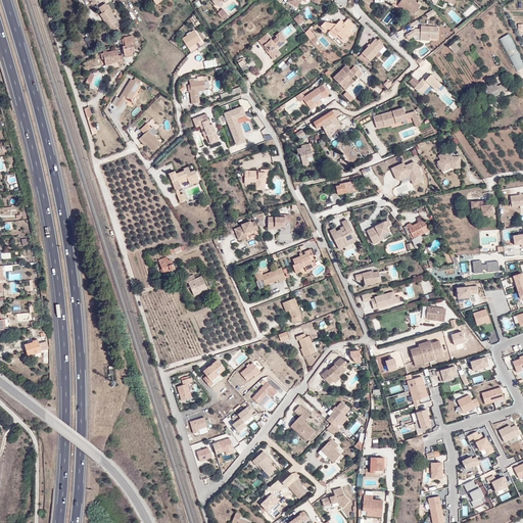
[(290,0),(289,3),(298,9),(302,0),(313,0),(320,4),(321,0),(290,0)]
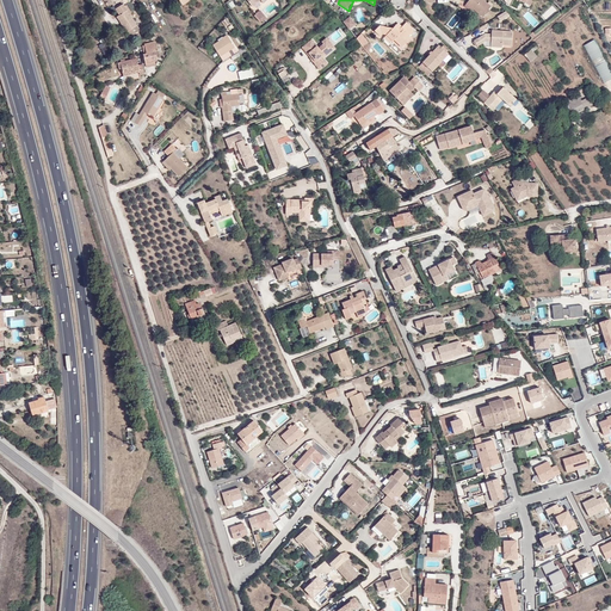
[(469,0),(467,4),(473,10),(483,17),(491,6),(482,0),(469,0)]
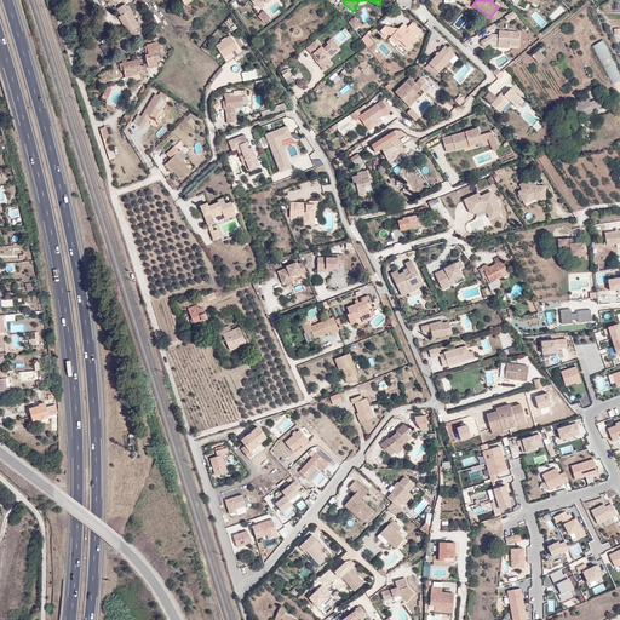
[(141,33),(143,30),(132,15),(127,6),(126,4),(118,10),(121,16),(124,21),(122,22),(135,42),(143,36),(141,33)]
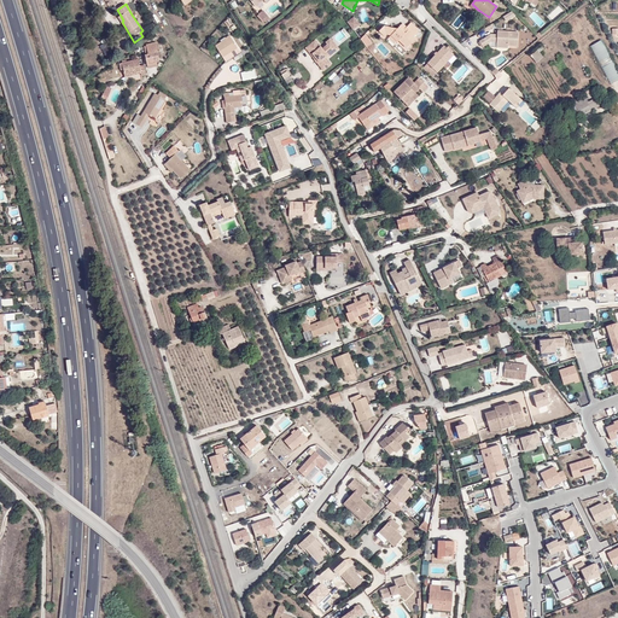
[(512,11),(503,17),(506,22),(516,16),(512,11)]
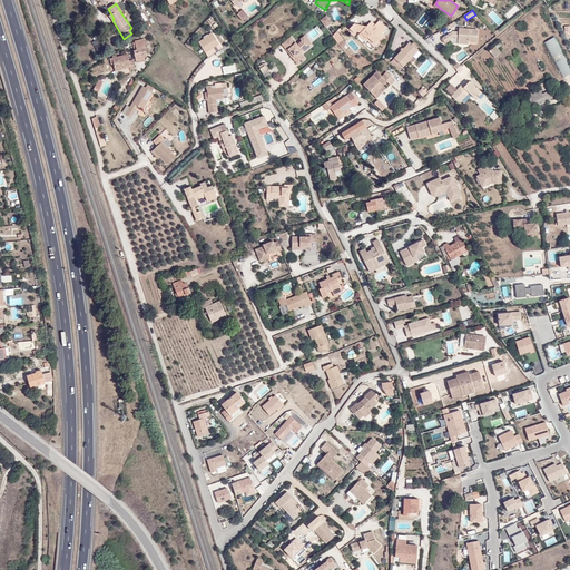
[(332,23),(326,17),(321,21),(326,28),(332,23)]
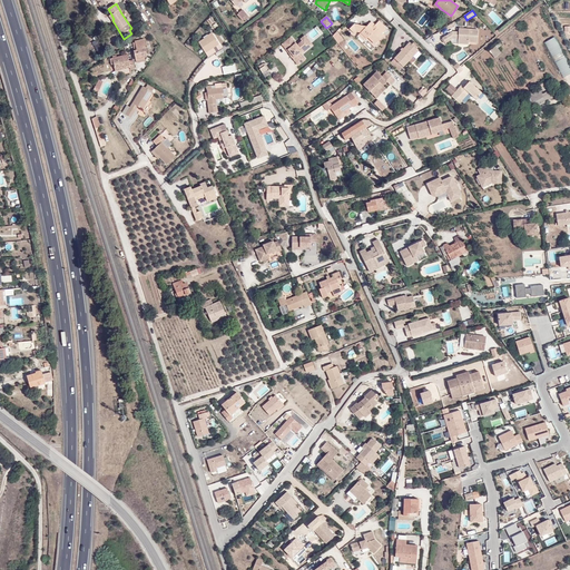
[(377,29),(373,32),(367,27),(366,29),(354,25),(350,29),(354,33),(356,31),(361,31),(366,37),(367,36),(375,43),(383,36),(381,33),(385,29),(379,21),(374,26),(375,27),(377,29)]
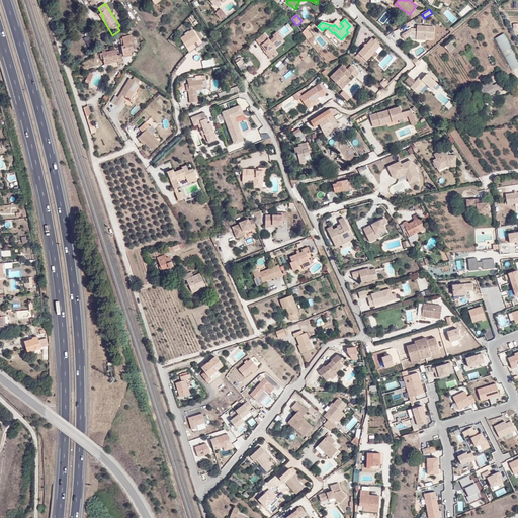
[(425,39),(425,37),(433,38),(434,26),(417,25),(417,29),(411,28),(402,34),(405,38),(410,34),(416,35),(416,39),(425,39)]
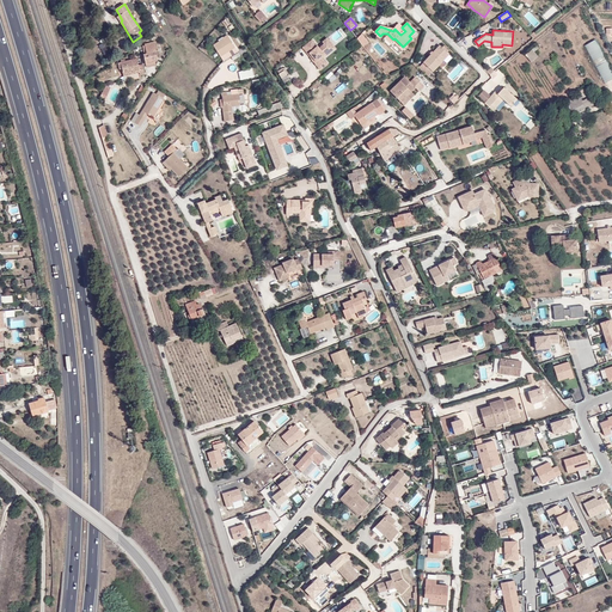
[(336,42),(347,38),(343,31),(334,35),(336,42)]
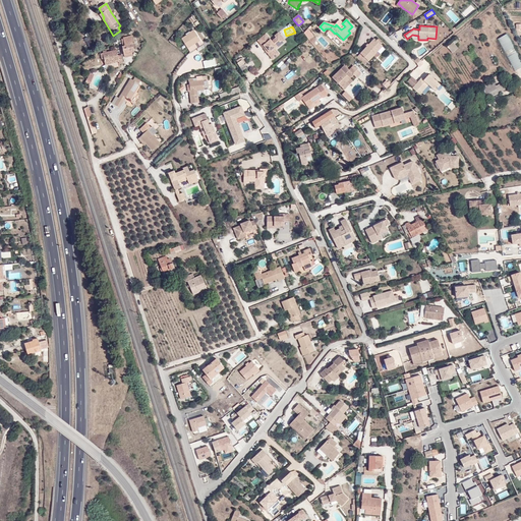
[(190,33),(181,39),(187,48),(199,40),(193,30),(189,32),(190,33)]
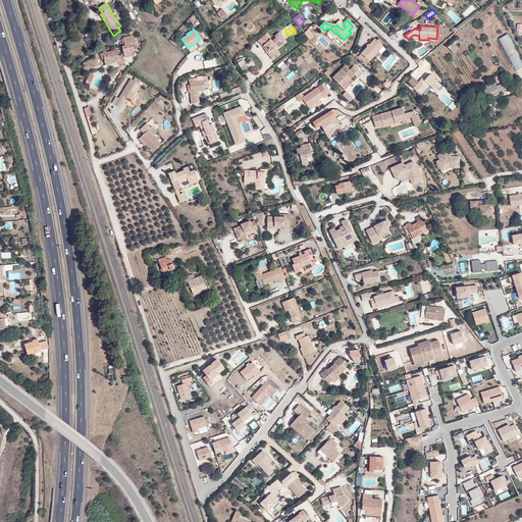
[(310,41),(316,37),(310,30),(305,34),(310,41)]
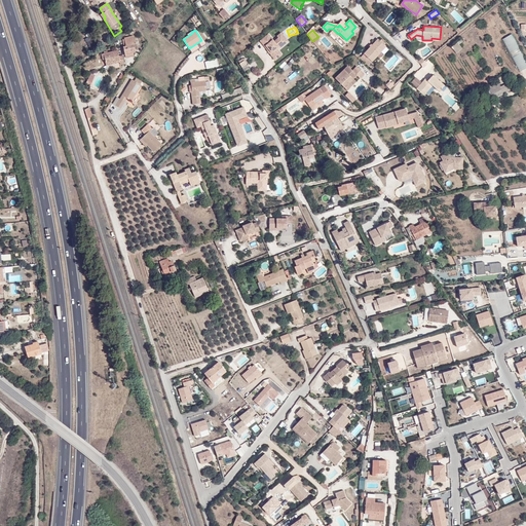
[(277,36),(278,38),(279,37),(285,44),(289,41),(282,33),(277,36)]
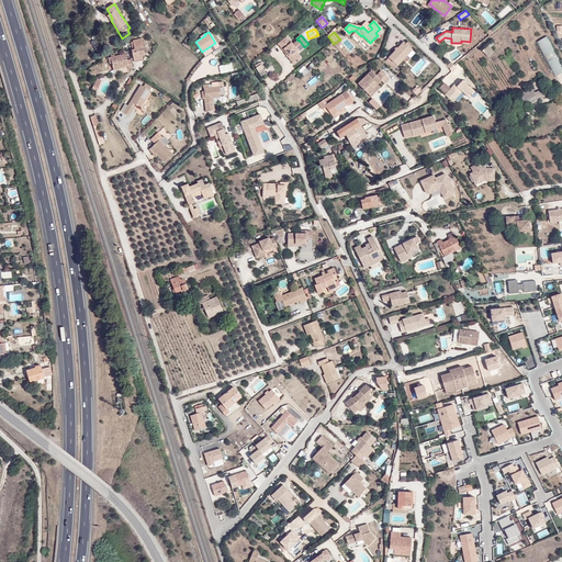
[(296,53),(304,47),(299,40),(298,41),(293,44),(288,37),(279,44),(284,51),(285,49),(288,53),(287,53),(285,54),(293,63),(300,57),(296,53)]
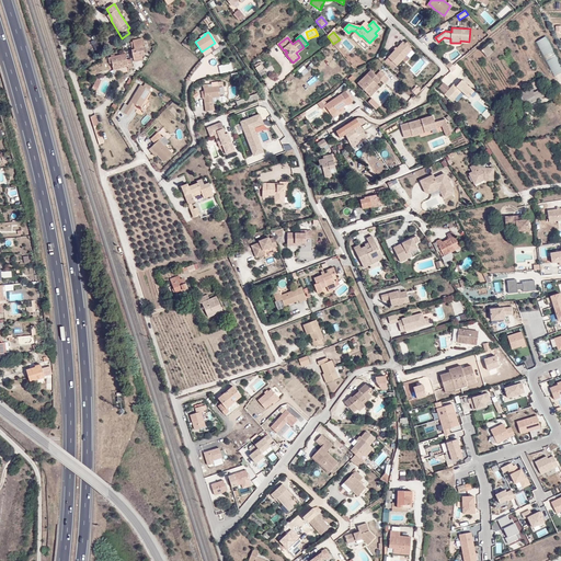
[(141,38),(133,41),(134,42),(135,48),(133,49),(133,52),(133,54),(134,58),(142,56),(145,56),(145,55),(141,38)]
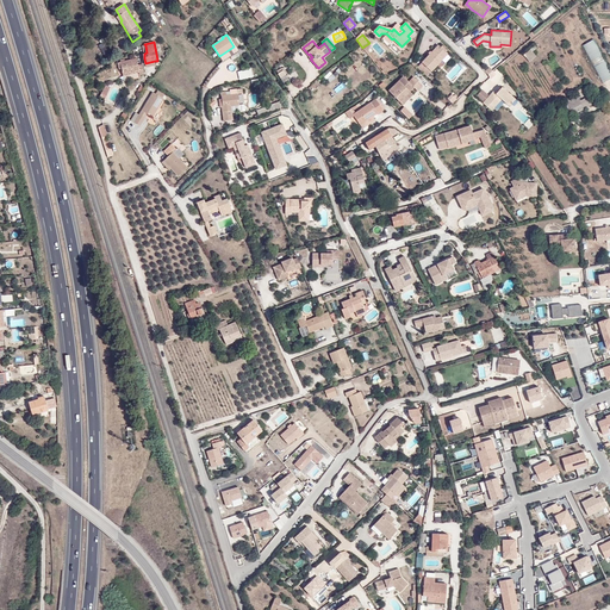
[(609,79),(609,73),(593,42),(583,48),(602,83),(609,79)]
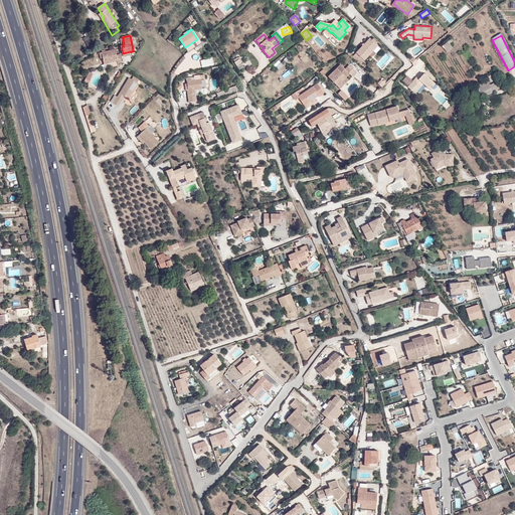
[(94,42),(92,37),(84,41),(88,46),(94,42)]
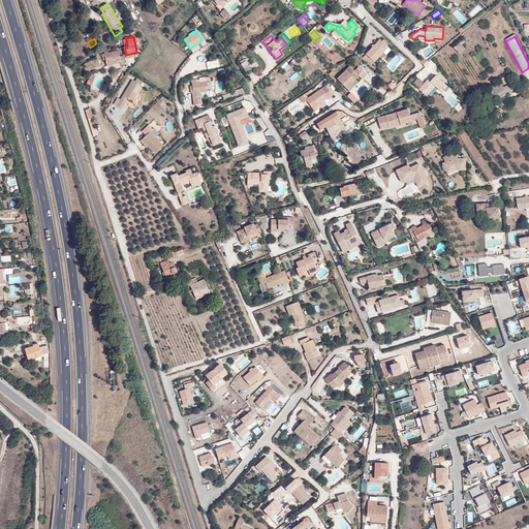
[(372,61),(380,53),(387,47),(380,38),(365,53),(372,61)]
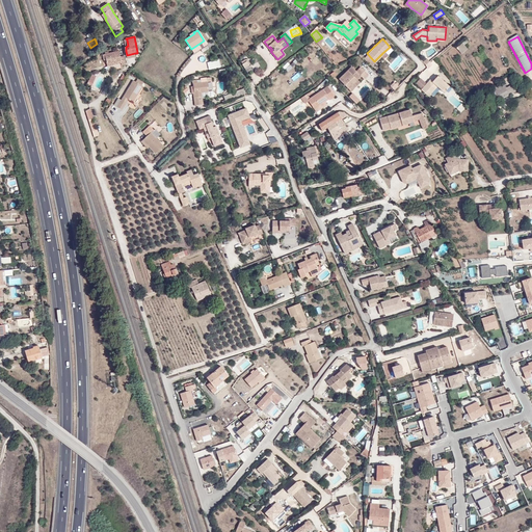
[(193,52),(206,44),(204,41),(191,49),(193,52)]
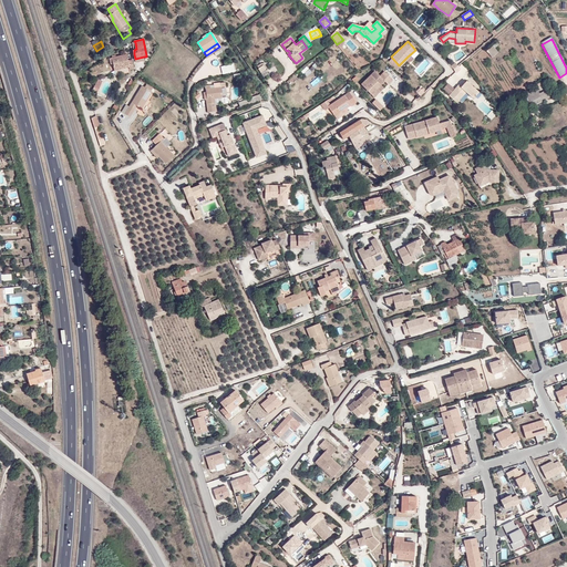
[(493,58),(498,53),(493,48),(487,52),(493,58)]
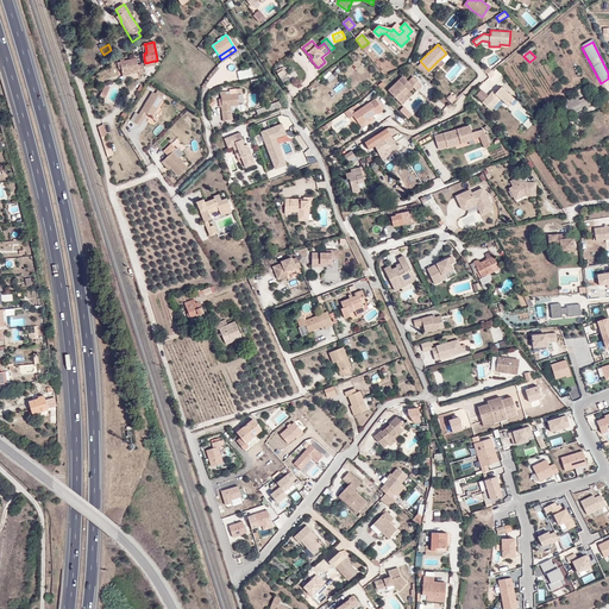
[(440,64),(449,56),(446,54),(438,61),(440,64)]
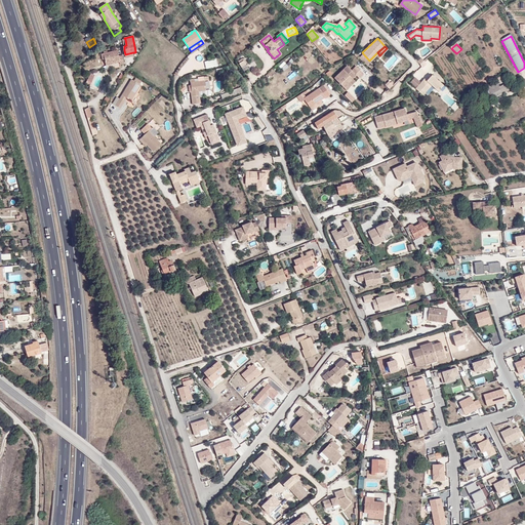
[(120,63),(121,64),(124,63),(123,55),(119,55),(118,50),(108,52),(104,53),(105,58),(106,64),(120,61),(120,63)]
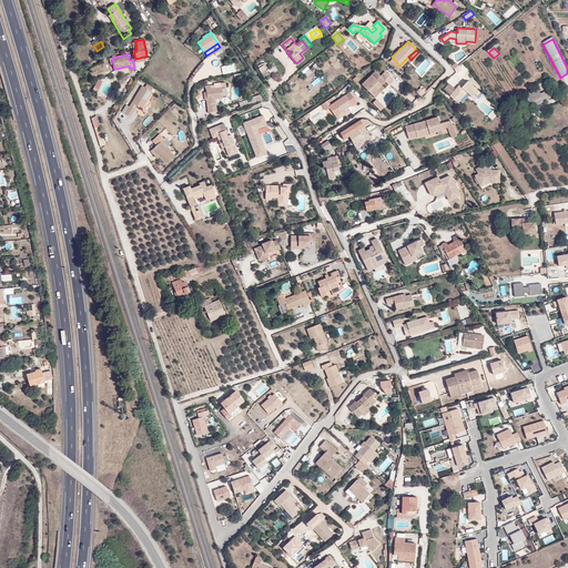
[(423,77),(436,62),(429,56),(416,70),(423,77)]
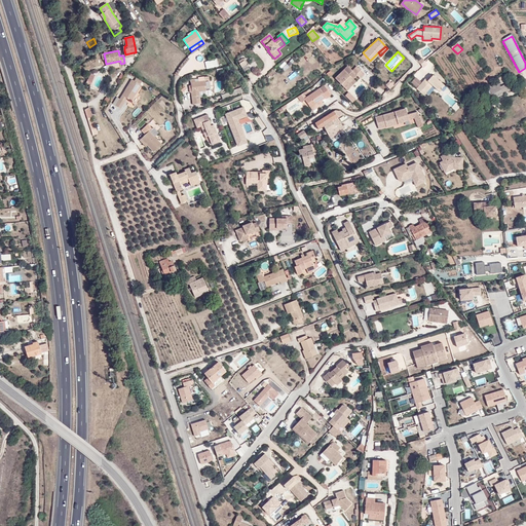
[(367,64),(370,61),(363,52),(359,55),(367,64)]
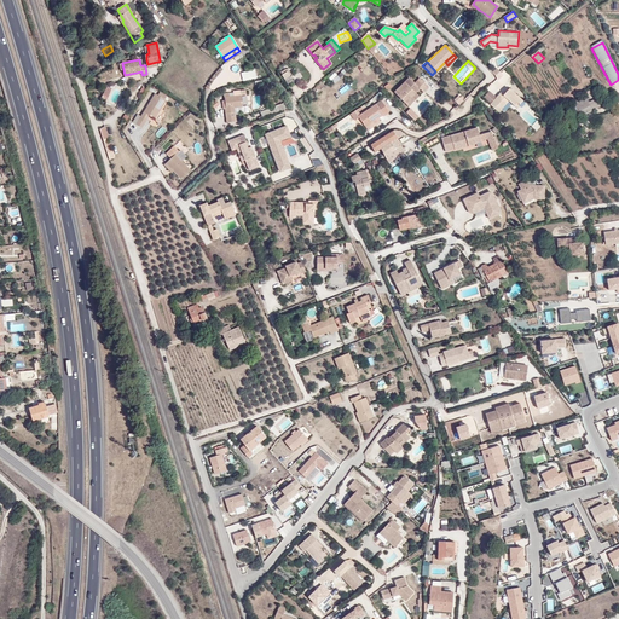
[(395,92),(406,103),(421,90),(424,92),(429,87),(421,79),(416,84),(410,77),(395,92)]
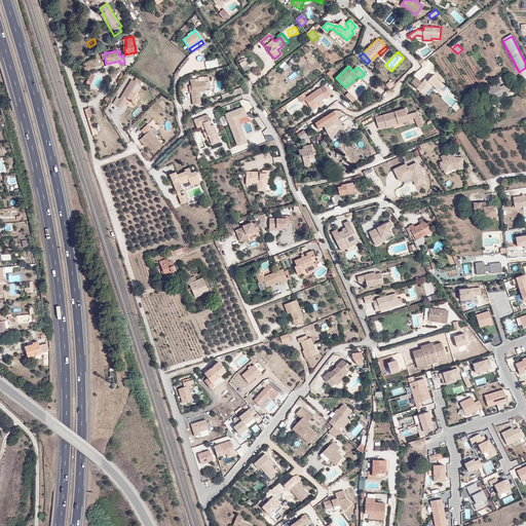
[(416,78),(411,84),(416,88),(420,91),(422,90),(425,94),(431,87),(433,85),(437,89),(439,91),(444,85),(433,75),(427,81),(425,83),(423,81),(421,83),(416,78)]
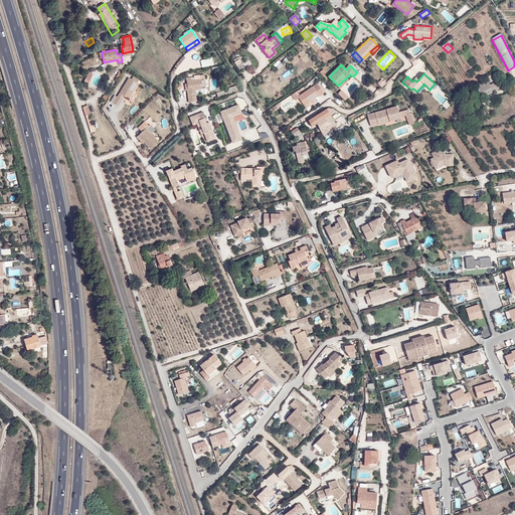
[(201,78),(202,89),(206,88),(204,74),(200,75),(200,74),(194,75),(194,79),(201,78)]
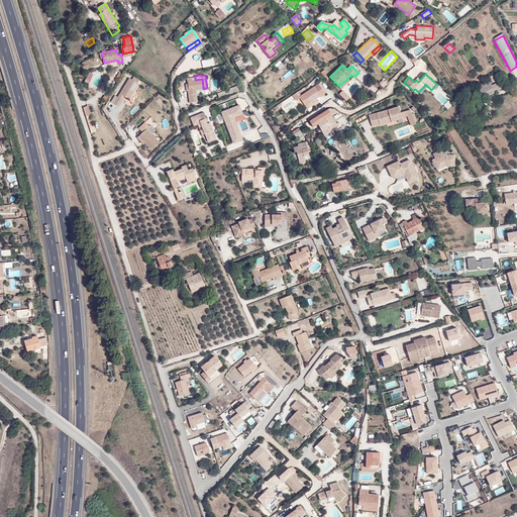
[(138,84),(130,78),(118,98),(114,104),(118,107),(125,97),(129,99),(133,92),(138,84)]
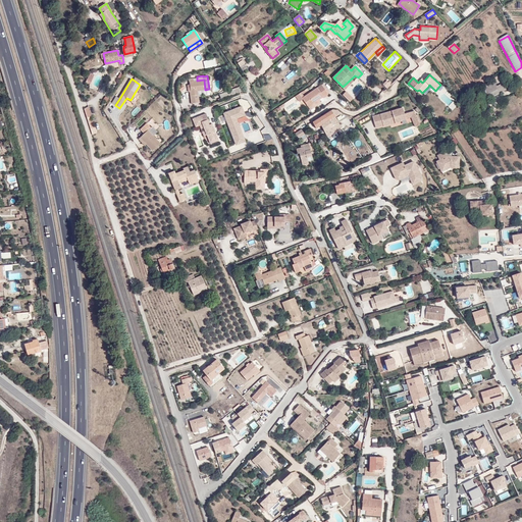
[(343,87),(346,90),(354,81),(352,79),(343,87)]
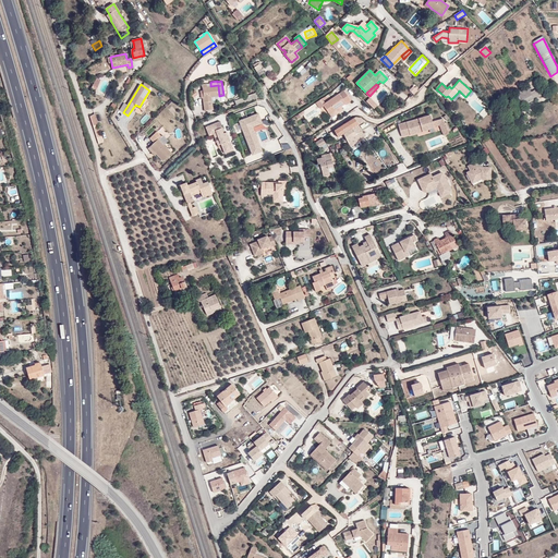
[(219,96),(218,85),(210,86),(203,87),(204,91),(204,94),(205,97),(203,98),(205,110),(213,109),(211,97),(219,96)]
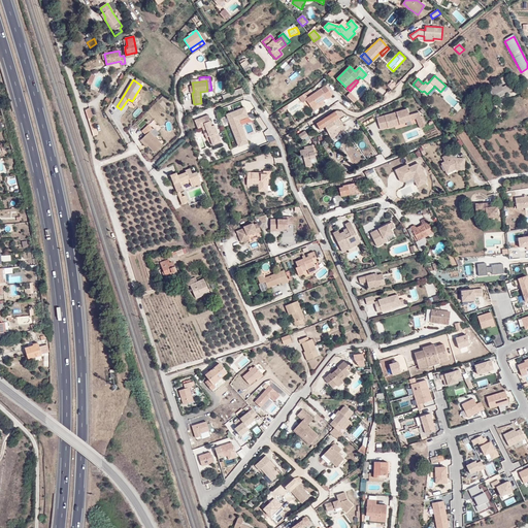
[(500,83),(489,88),(492,95),(495,101),(506,95),(502,88),(500,83)]
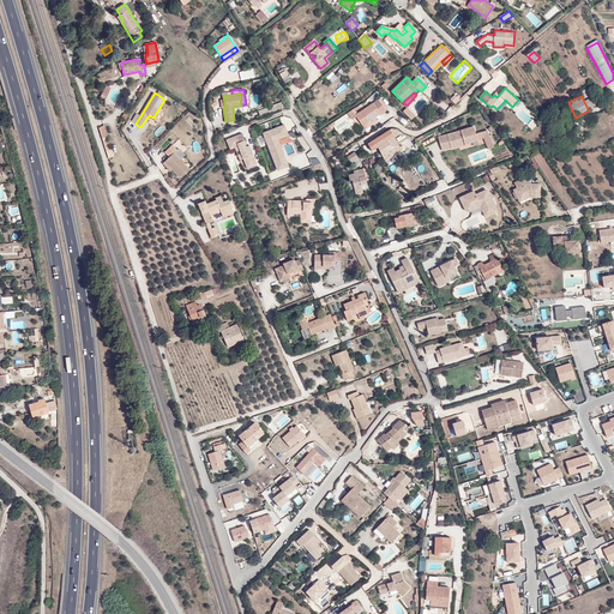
[(595,107),(590,98),(584,102),(589,110),(595,107)]
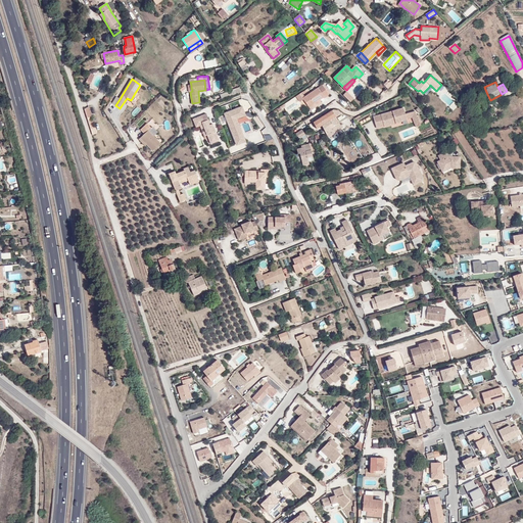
[(303,98),(308,107),(310,107),(321,99),(324,97),(324,98),(329,95),(322,85),(303,98)]
